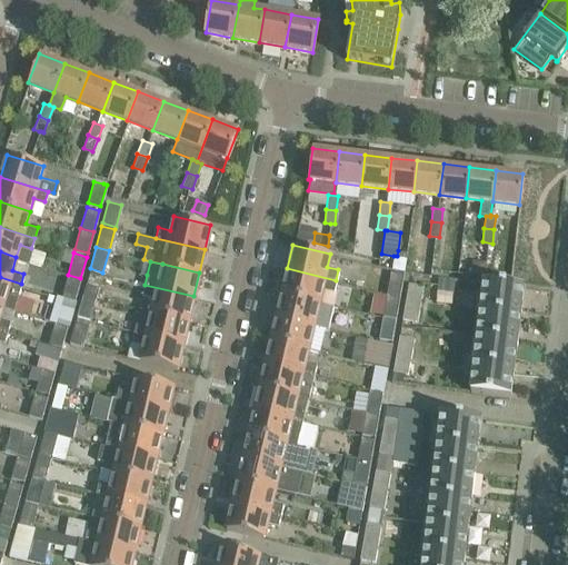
[(287,268),(281,291),(319,300),(321,288),(334,290),(336,280),(287,268)]
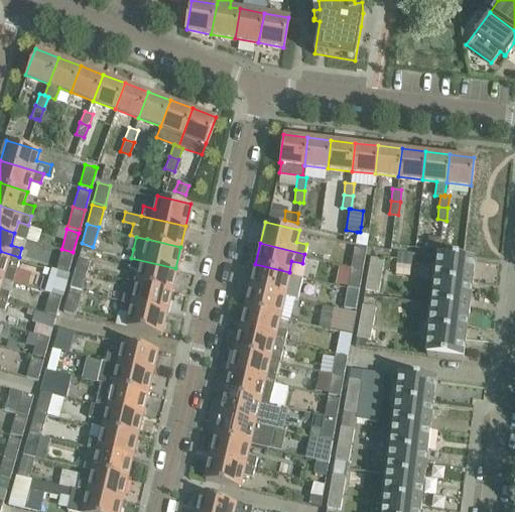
[(366,248),(354,246),(350,265),(362,267),(366,248)]
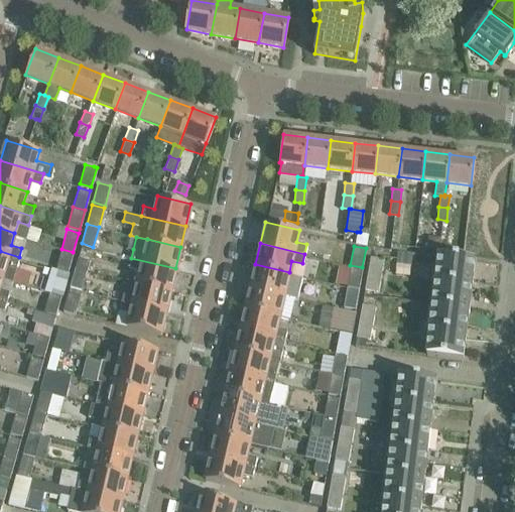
[(68,272),(73,252),(60,249),(55,268),(68,272)]
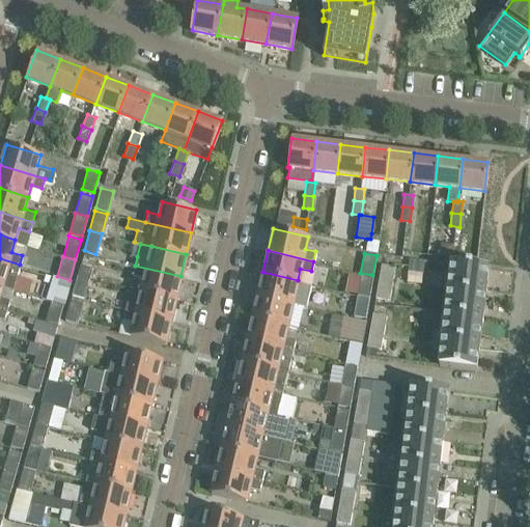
[(0,282),(2,283),(14,286),(20,265),(0,258),(0,282)]
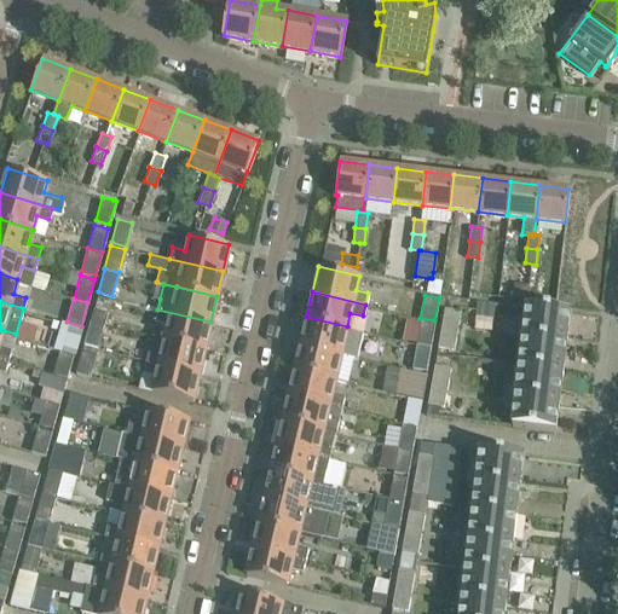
[(566,330),(569,311),(526,306),(524,325),(566,330)]
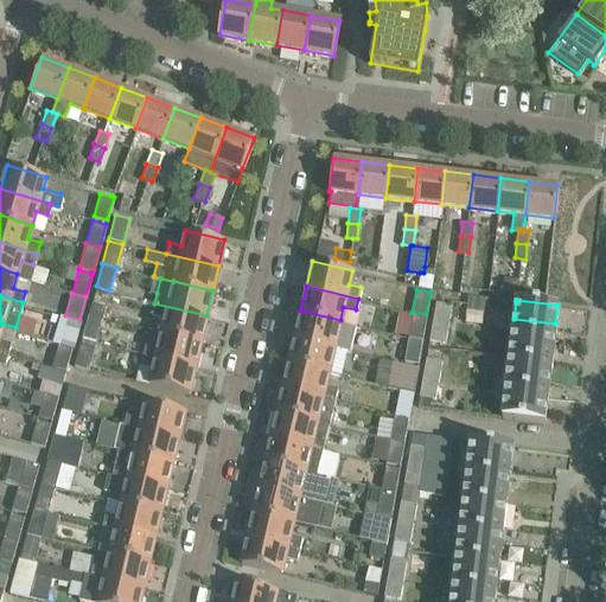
[(91,301),(88,313),(102,316),(104,306),(91,301)]
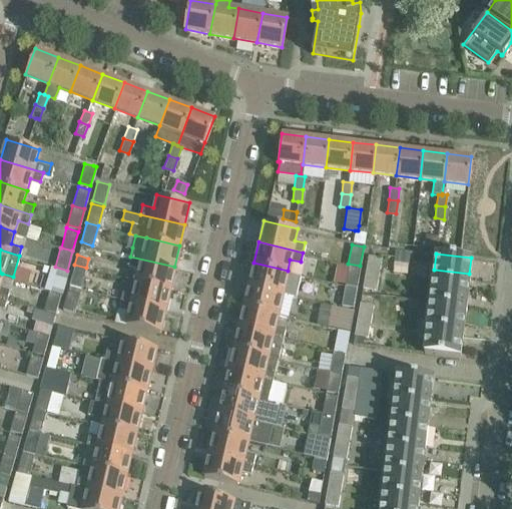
[(381,257),(368,255),(366,266),(379,268),(381,257)]
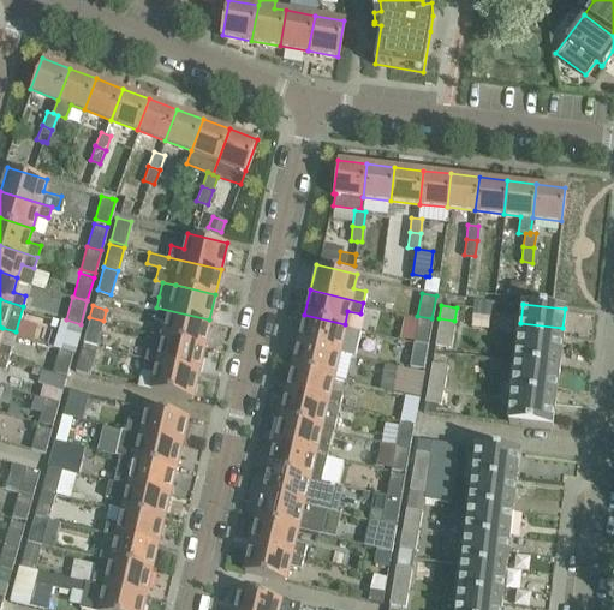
[(156,308),(154,320),(166,322),(164,336),(203,346),(209,320),(156,308)]
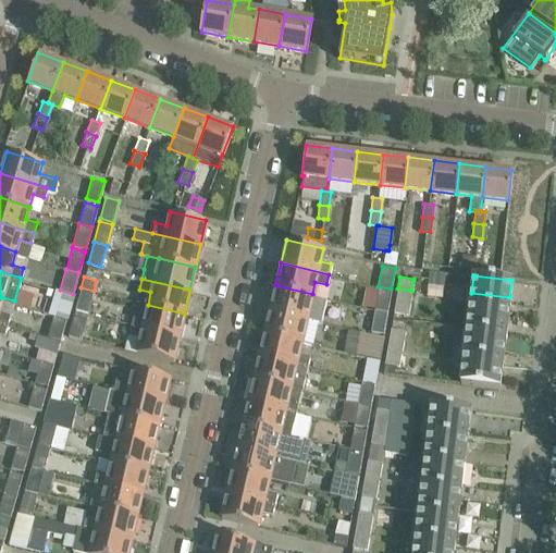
[(275,285),(270,309),(307,317),(320,320),(325,297),(324,297),(312,294),(275,285)]
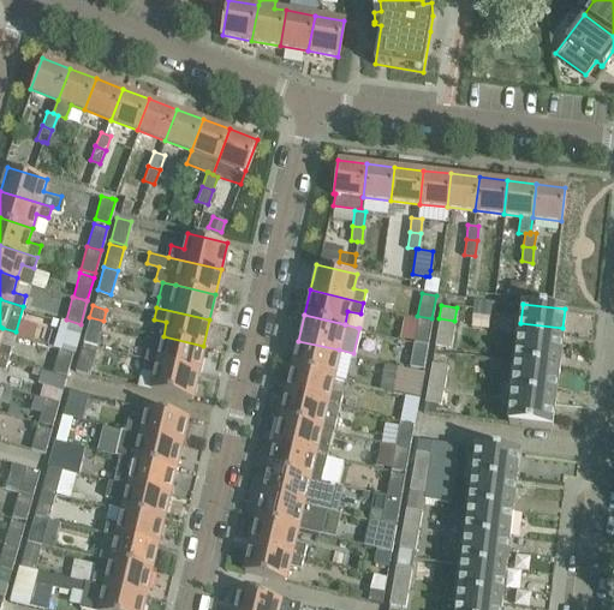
[(417,316),(413,340),(428,342),(431,318),(417,316)]
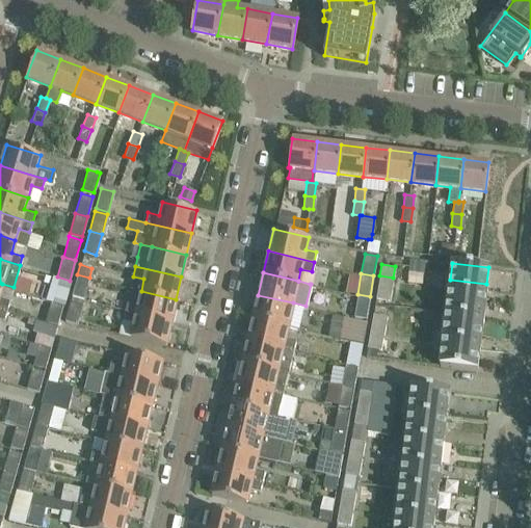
[(83,297),(89,278),(77,274),(72,294),(83,297)]
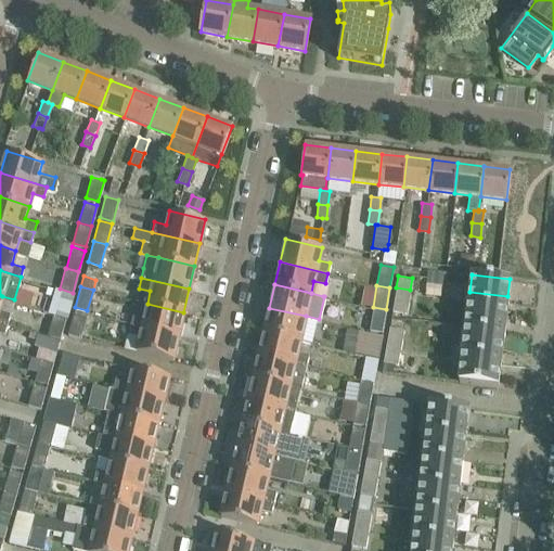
[(408,302),(410,290),(396,287),(394,298),(408,302)]
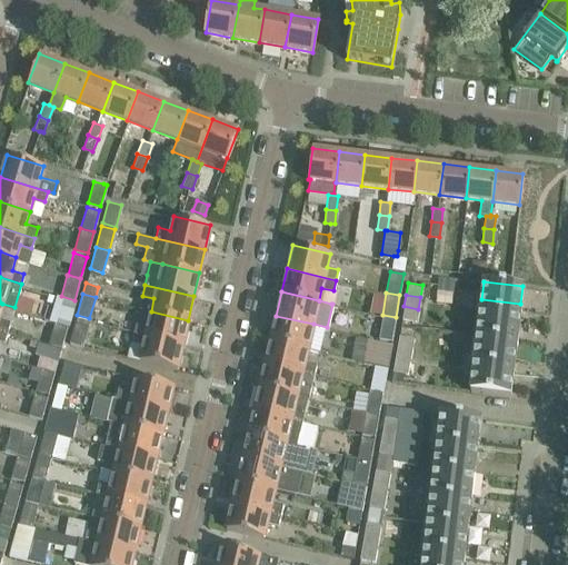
[(57,303),(52,318),(68,323),(73,301),(65,299),(62,304),(57,303)]
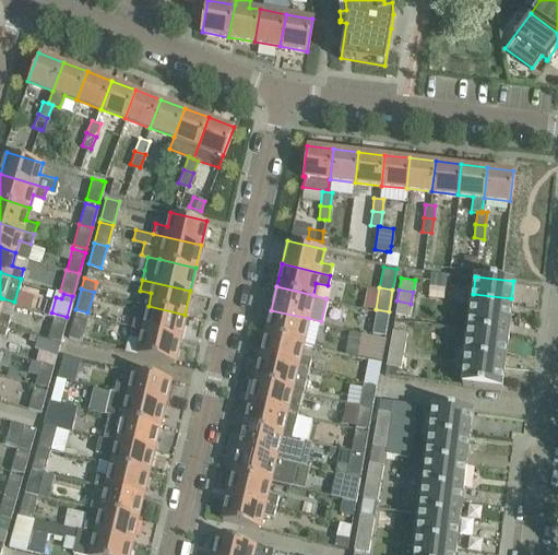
[(471,311),(509,317),(511,298),(473,294),(471,311)]
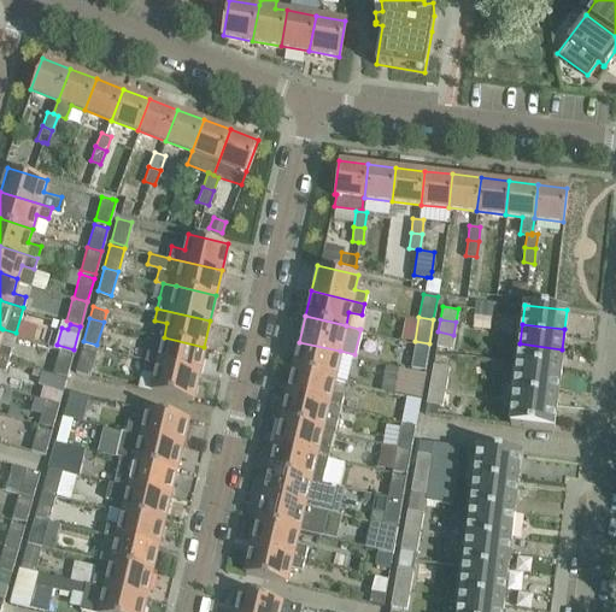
[(0,354),(7,358),(11,347),(16,333),(3,329),(0,328),(0,354)]
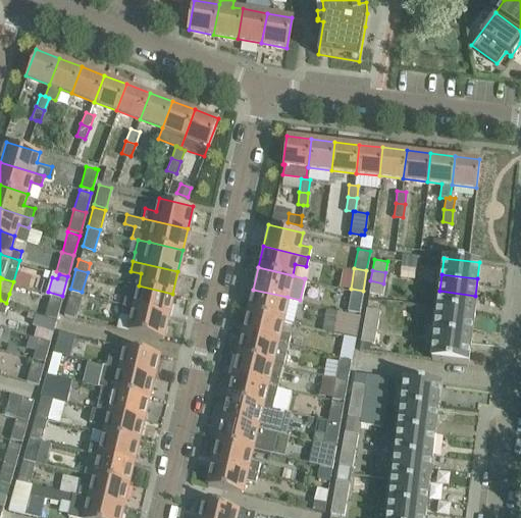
[(381,294),(383,285),(383,283),(370,280),(368,292),(381,294)]
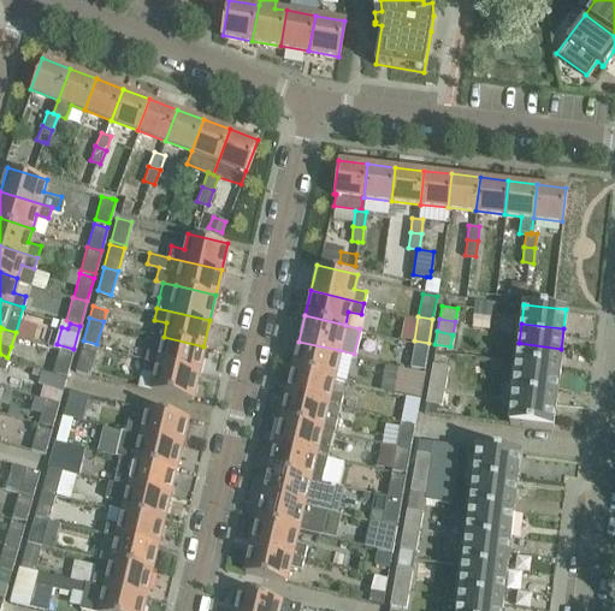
[(151,333),(145,359),(197,372),(203,346),(164,337),(151,333)]
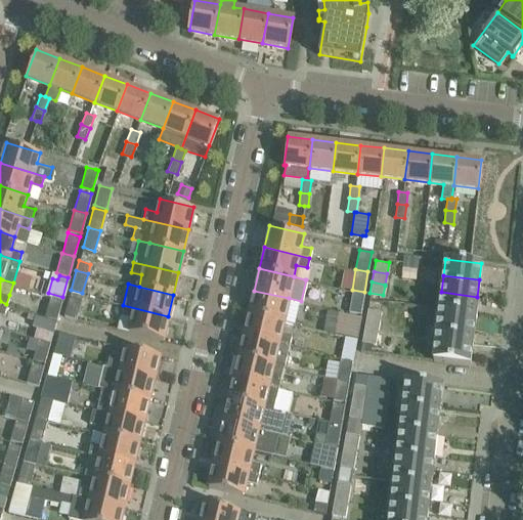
[(254,291),(249,312),(284,320),(294,322),(299,301),(289,298),(254,291)]
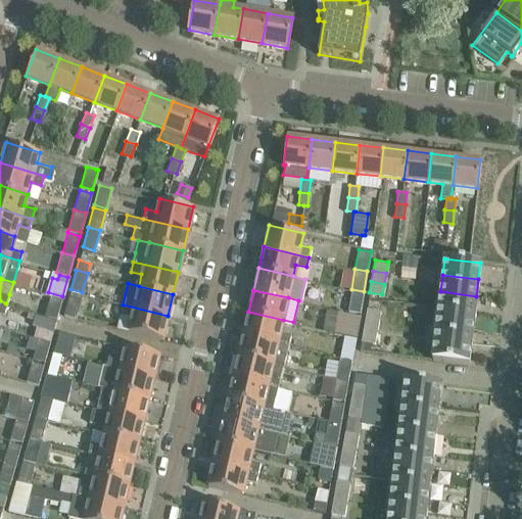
[(351,290),(347,311),(360,312),(363,292),(351,290)]
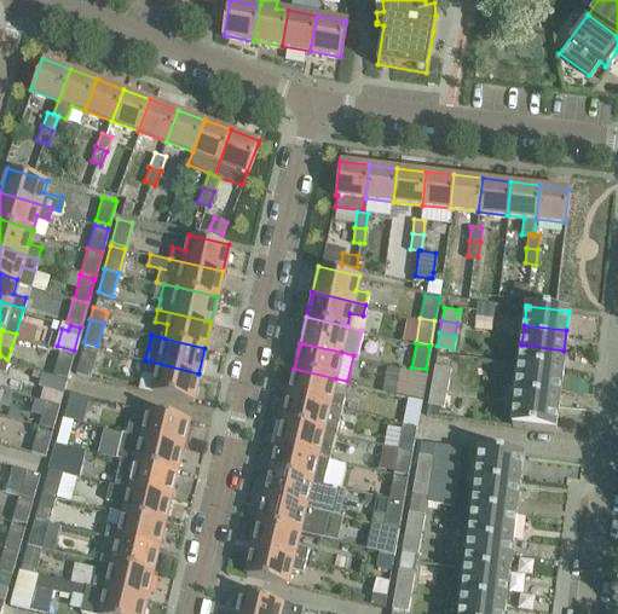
[(521,345),(519,364),(561,370),(564,351),(521,345)]
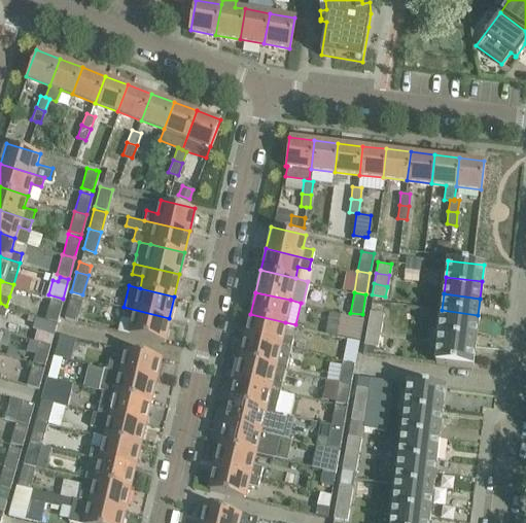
[(64,316),(76,319),(79,308),(81,300),(69,297),(64,316)]
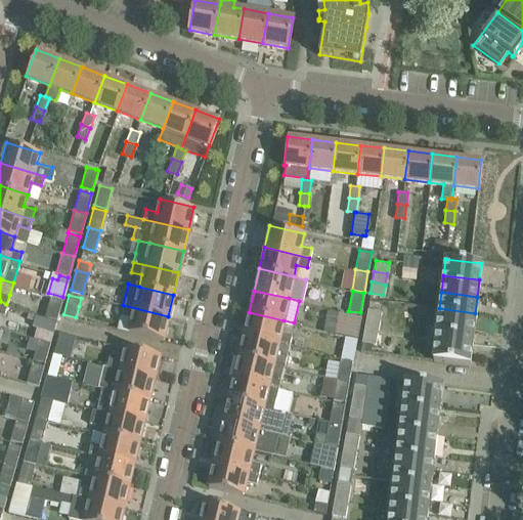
[(50,296),(44,315),(56,318),(61,299),(50,296)]
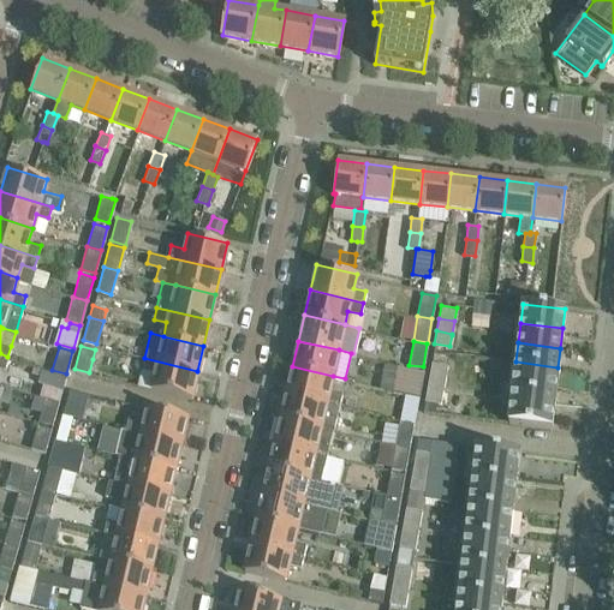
[(144,358),(142,370),(154,372),(150,387),(191,396),(197,371),(144,358)]
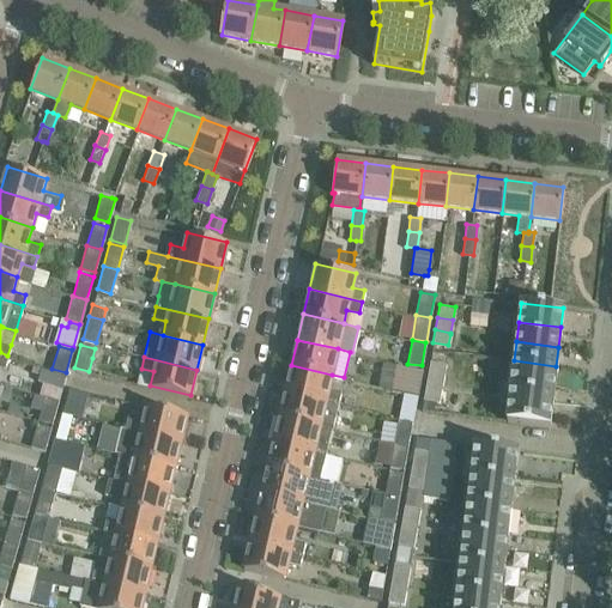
[(417,394),(420,369),(382,359),(377,385),(389,388),(398,390),(417,394)]
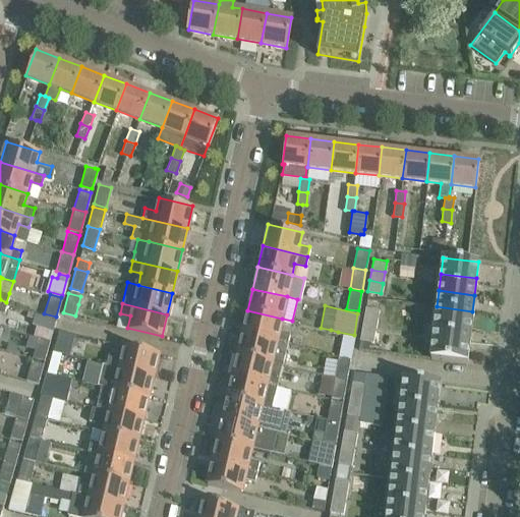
[(379,309),(365,306),(363,318),(377,320),(379,309)]
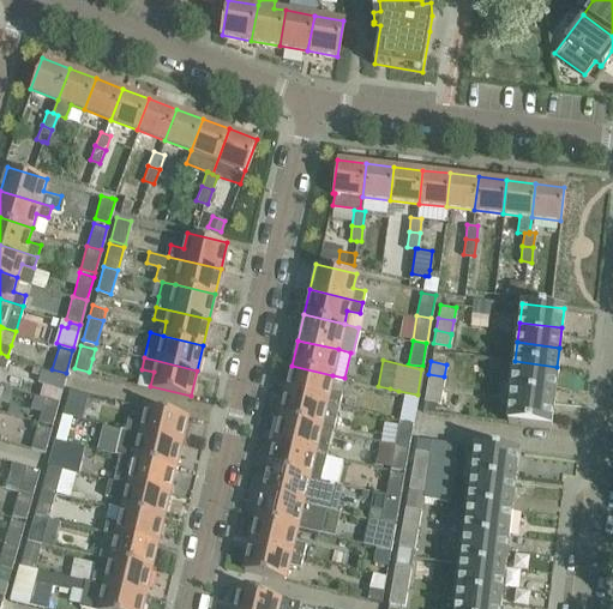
[(515,361),(512,380),(554,386),(557,367),(515,361)]
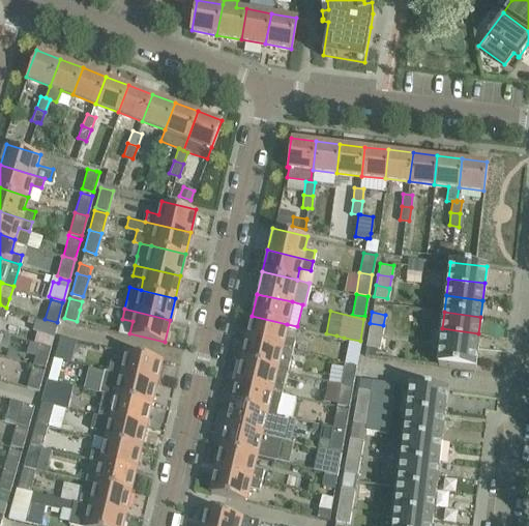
[(35,316),(32,329),(38,330),(35,340),(51,344),(57,322),(45,319),(35,316)]
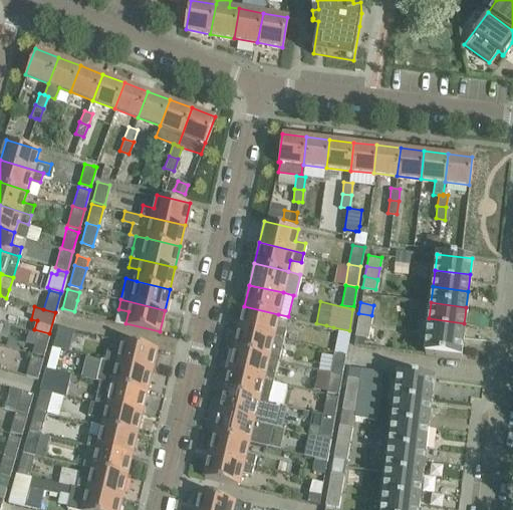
[(244,306),(239,327),(283,337),(285,328),(275,325),(278,314),(244,306)]
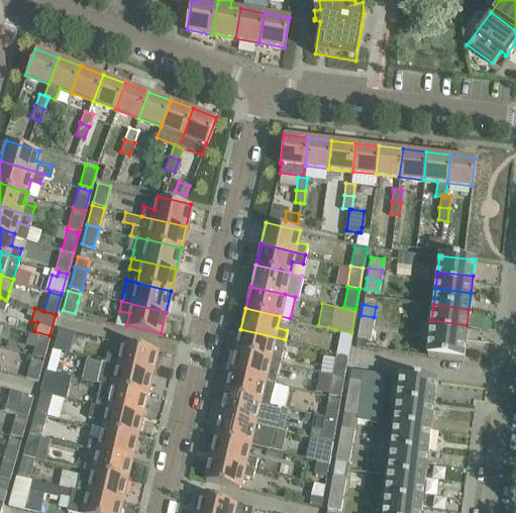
[(372,328),(374,317),(360,315),(358,325),(372,328)]
